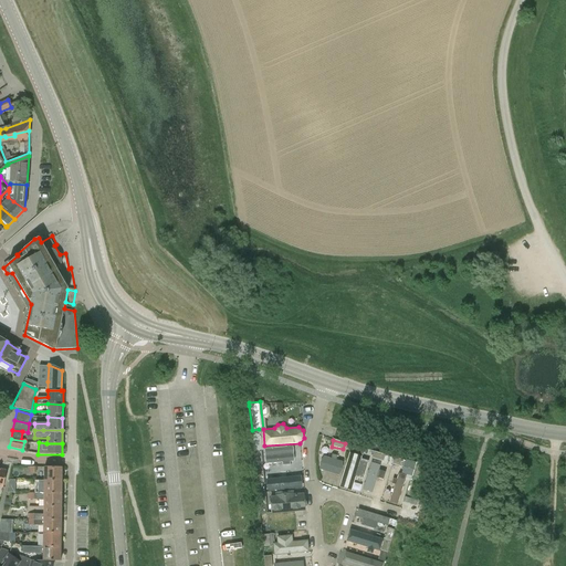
[(295,461),(293,446),(265,448),(266,463),(282,462),(283,465),(290,465),(290,461),(295,461)]
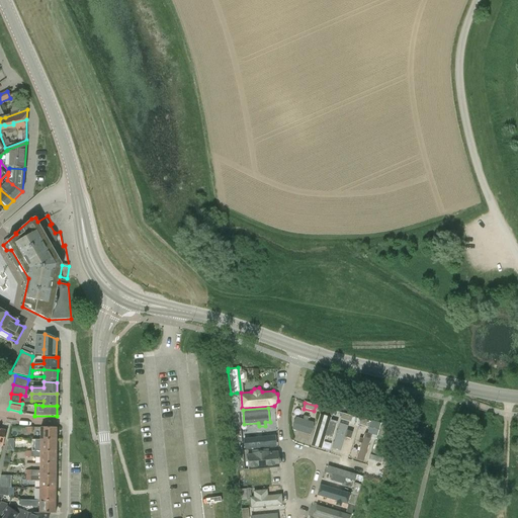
[(322,414),(332,417),(334,411),(324,408),(322,414)]
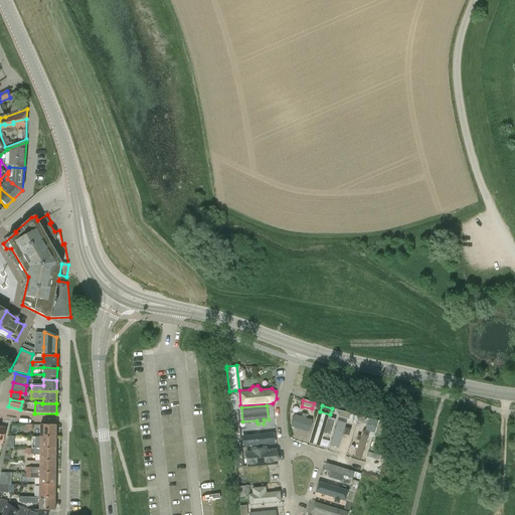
[(338,417),(349,420),(350,414),(340,411),(339,416),(338,417)]
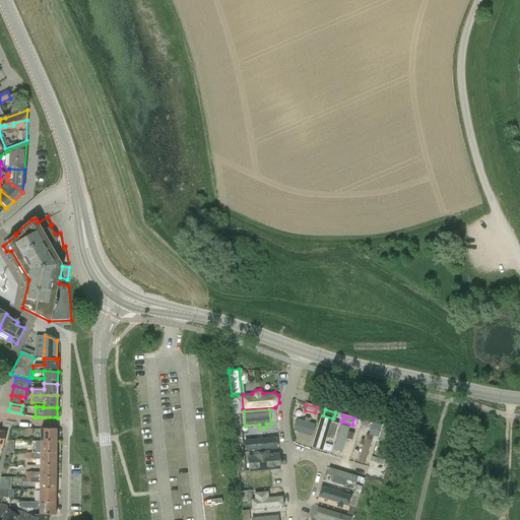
[(314,450),(323,452),(328,437),(335,439),(336,435),(329,433),(333,419),(324,416),(314,450)]
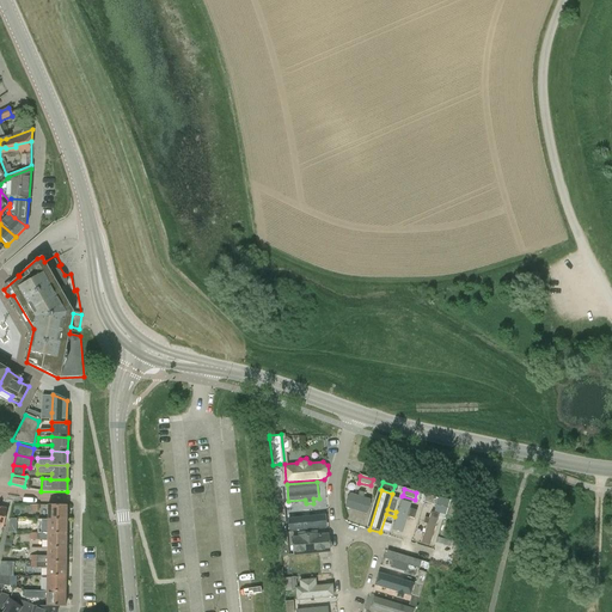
[(369,513),(374,500),(363,496),(365,493),(360,491),(359,495),(350,493),(347,506),(369,513)]
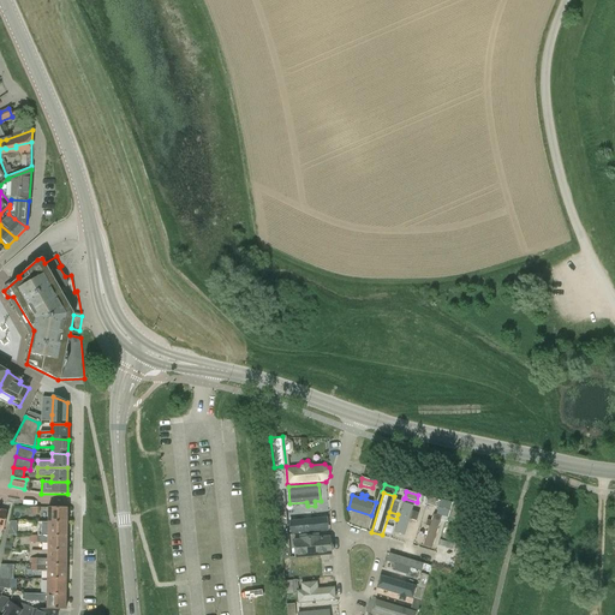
[(427,505),(439,508),(441,501),(428,497),(427,505)]
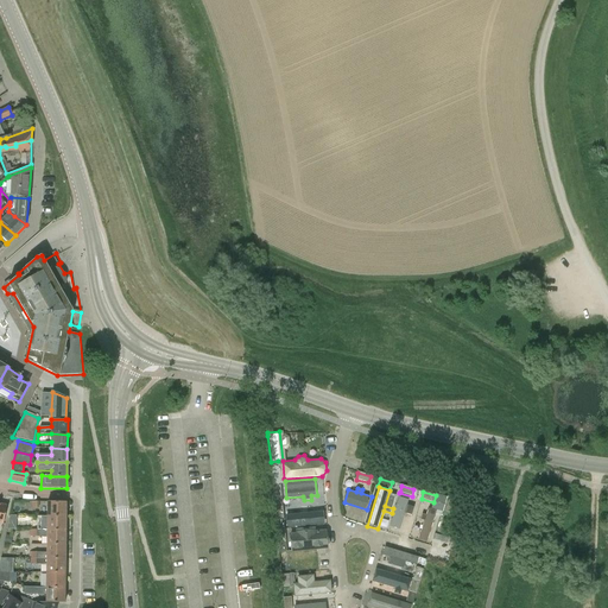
[(393,518),(401,520),(407,500),(399,498),(393,518)]
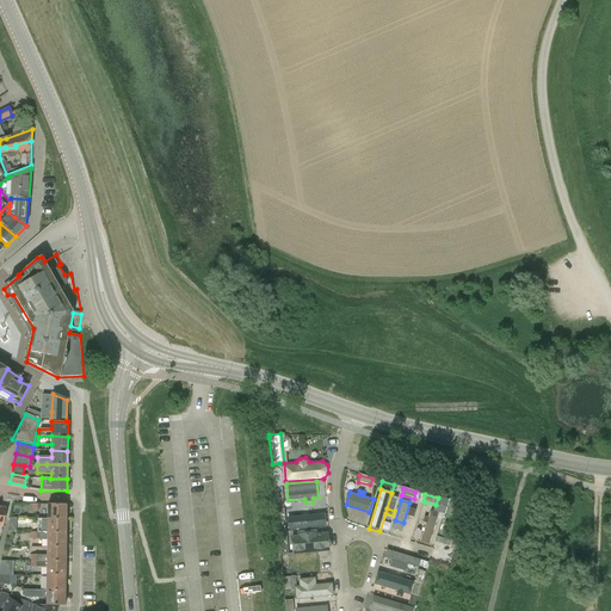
[(47,504),(47,519),(66,519),(67,504),(47,504)]
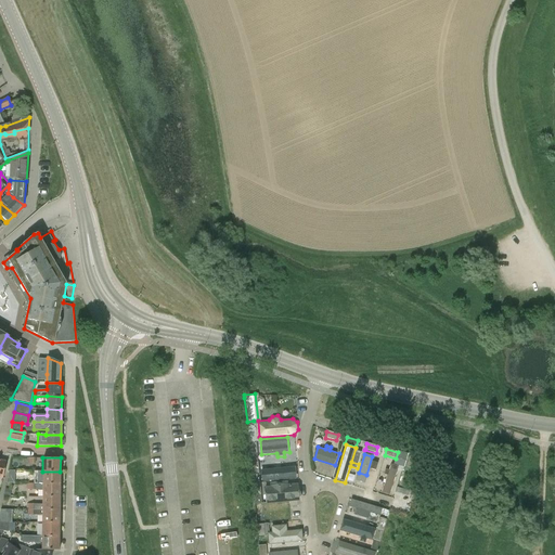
[(297,478),(296,465),(262,468),(263,481),(297,478)]
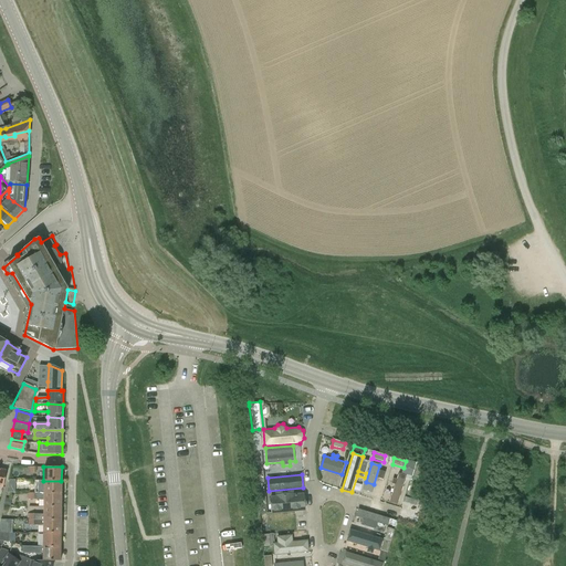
[(398,474),(390,501),(397,503),(405,477),(398,474)]
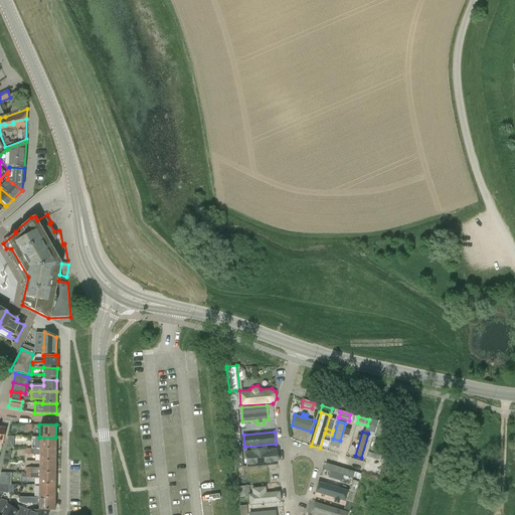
[(55,438),(39,438),(39,450),(55,450),(55,438)]
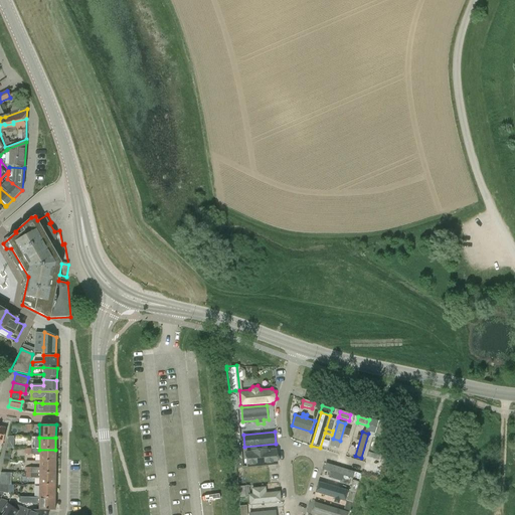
[(284,463),(283,447),(246,450),(248,466),(284,463)]
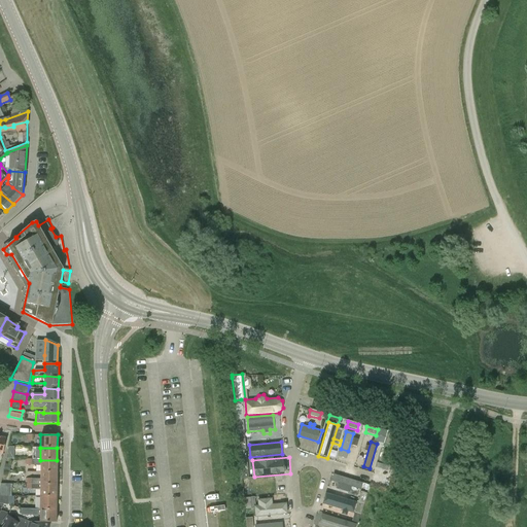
[(40,460),(33,460),(28,459),(27,465),(40,465),(40,472),(57,472),(57,460),(40,460)]
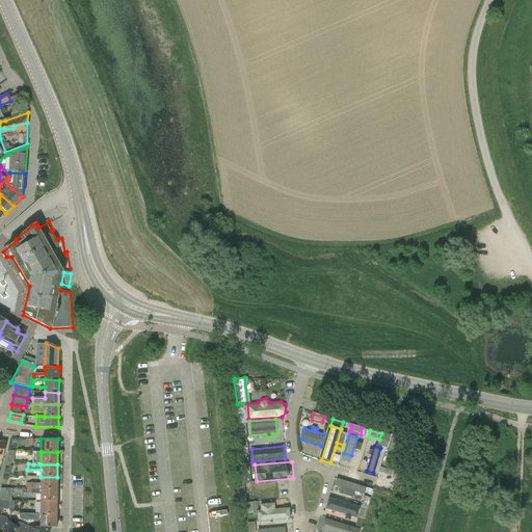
[(27,488),(27,489),(57,489),(57,477),(41,477),(41,483),(27,483),(26,484),(26,488),(27,488)]
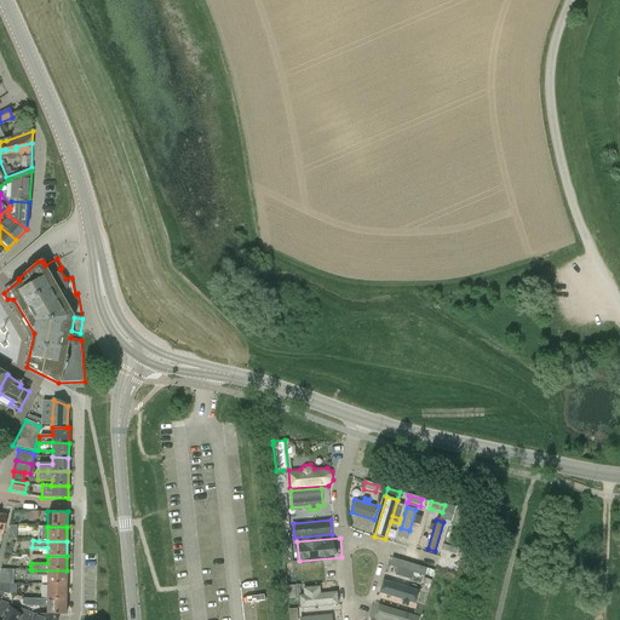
[(392,560),(389,568),(397,570),(395,577),(412,583),(413,575),(424,579),(426,569),(392,560)]
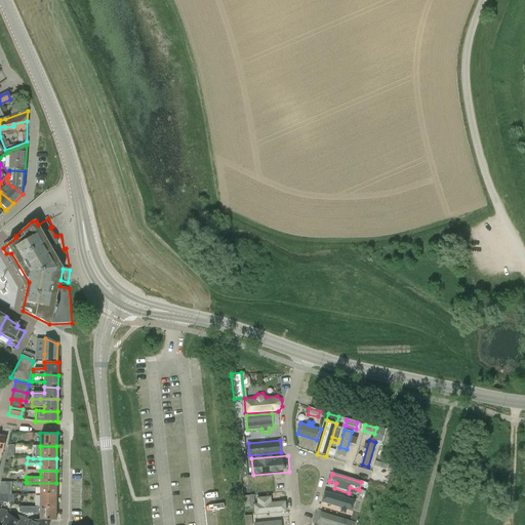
[(40,495),(56,495),(56,483),(27,483),(27,487),(40,488),(40,495)]
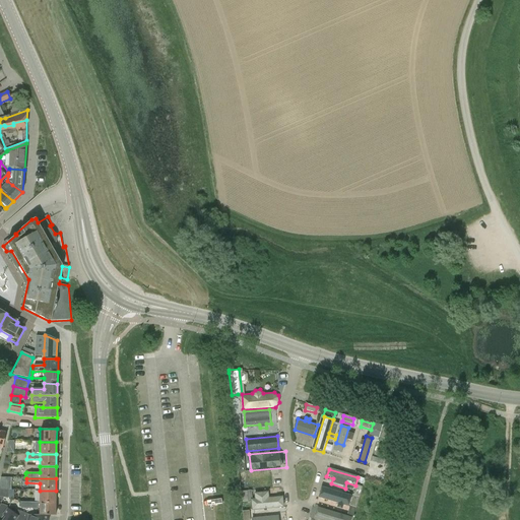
[(322,485),(319,496),(339,502),(338,505),(342,506),(343,503),(348,505),(351,495),(322,485)]
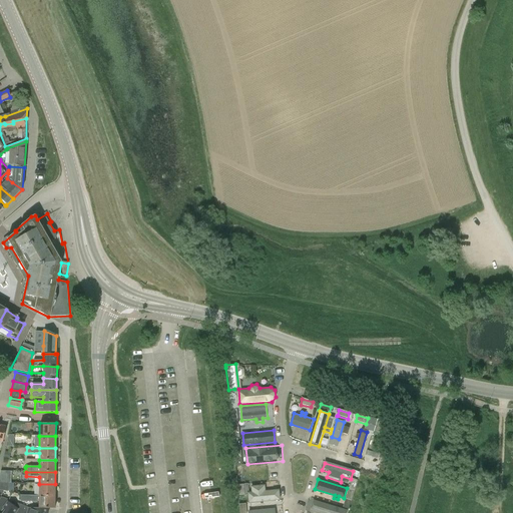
[(349,489),(355,491),(358,481),(352,479),(349,489)]
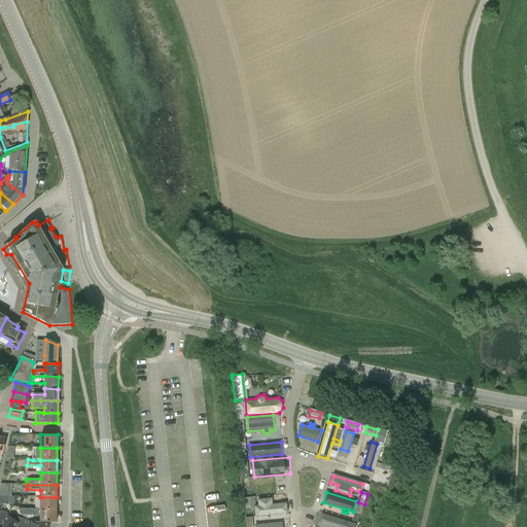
[(5,496),(4,496),(0,495),(0,502),(8,504),(8,496),(5,496)]
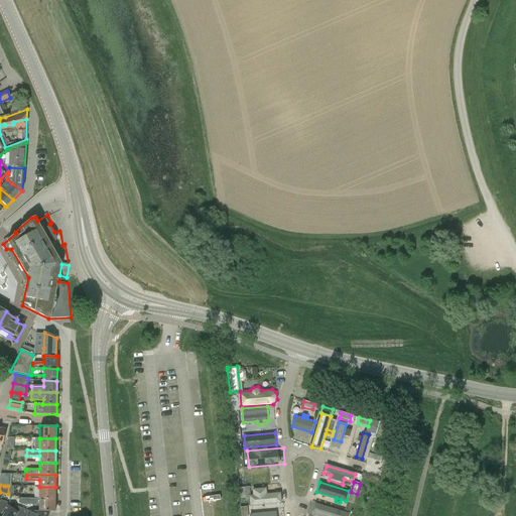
[(250,494),(250,505),(281,502),(280,491),(267,492),(267,486),(252,488),(253,493),(250,494)]
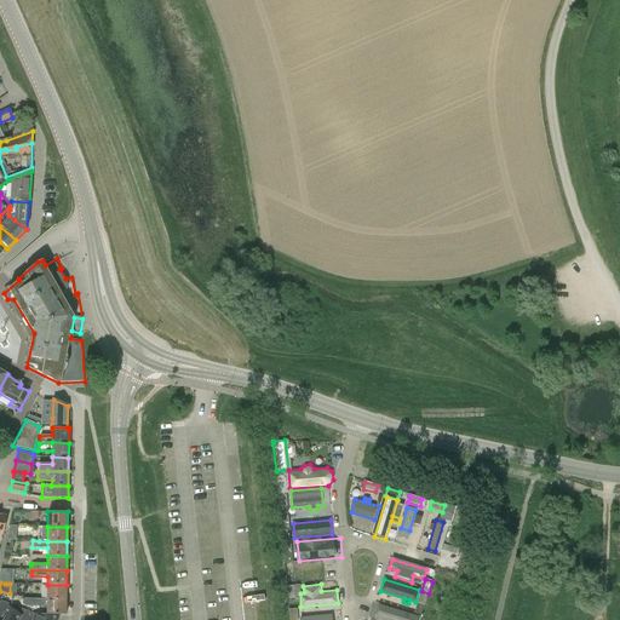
[(47,585),(47,600),(67,600),(67,585),(47,585)]
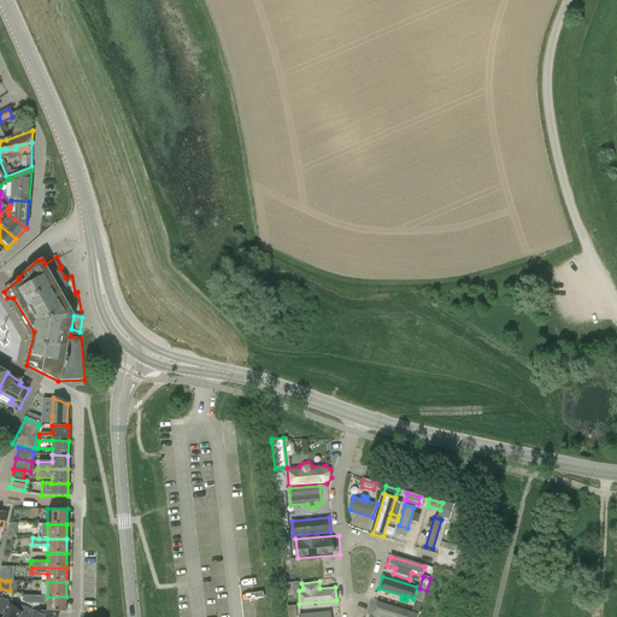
[(416,600),(423,603),(427,591),(419,588),(416,600)]
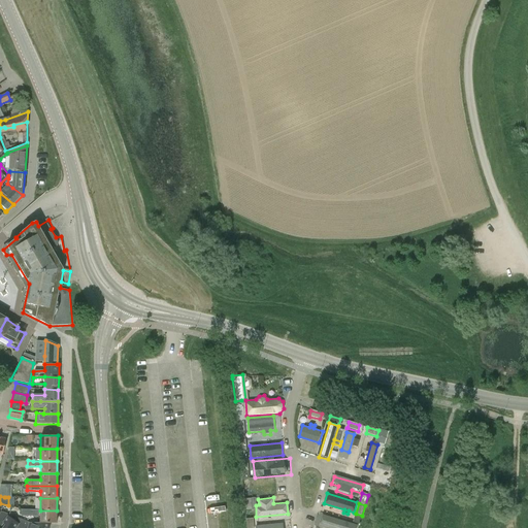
[(40,517),(40,522),(40,523),(50,523),(57,523),(57,510),(40,510),(21,510),(21,516),(40,517)]
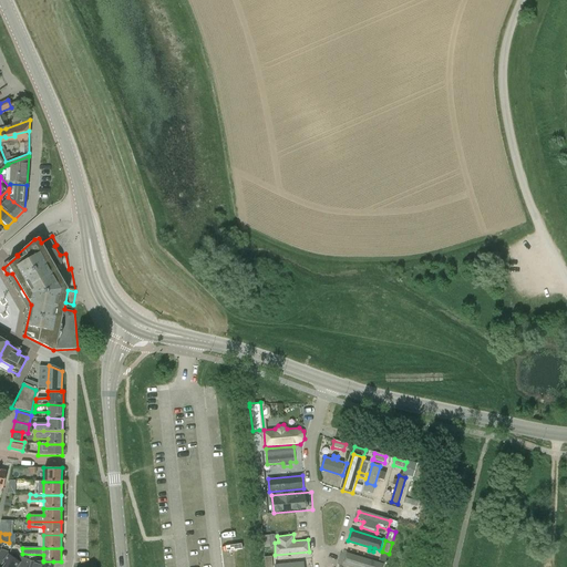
[(352,566),(382,566),(384,563),(348,552),(344,565),(352,566)]
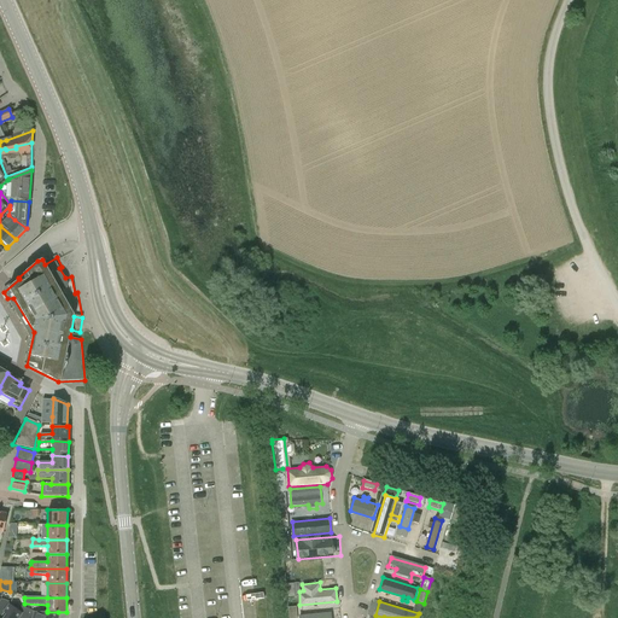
[(19,611),(9,604),(0,616),(0,617),(33,617),(35,612),(35,611),(22,606),(19,611)]
